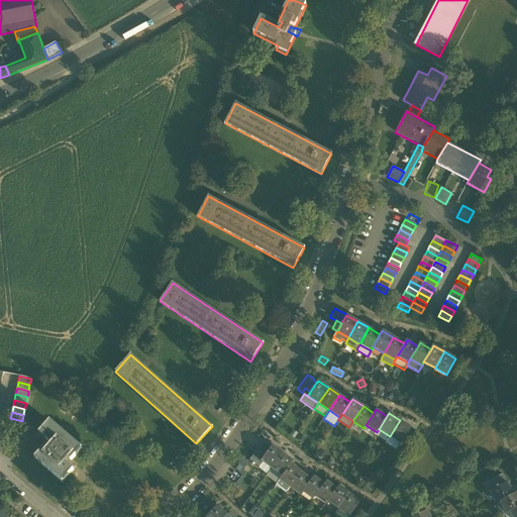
[(21,427),(22,421),(10,418),(9,424),(21,427)]
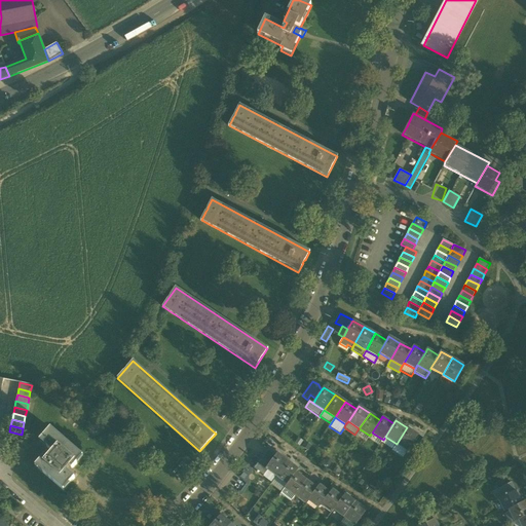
[(418,436),(407,427),(397,444),(408,451),(418,436)]
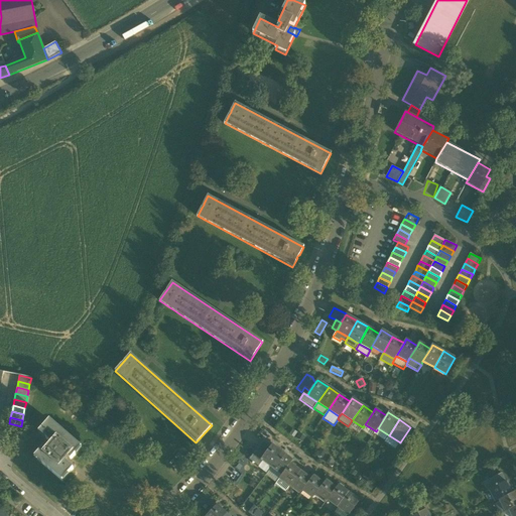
[(352,420),(348,426),(359,433),(361,430),(363,427),(352,420)]
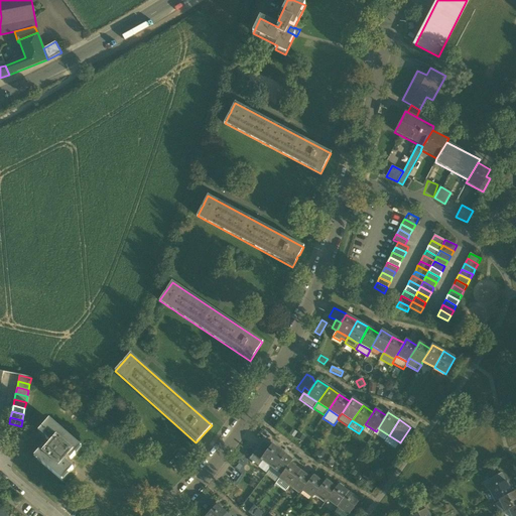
[(35,459),(62,482),(73,470),(65,463),(68,459),(71,461),(81,448),(49,421),(39,433),(51,444),(48,448),(45,445),(35,459)]
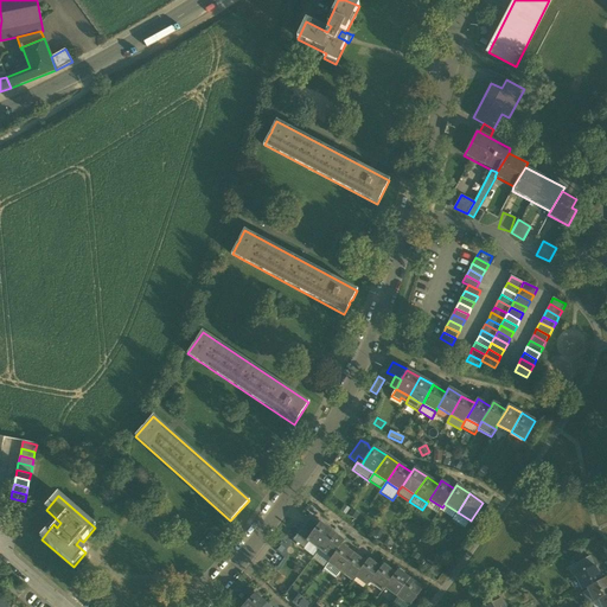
[(427,503),(425,506),(438,515),(440,511),(442,508),(429,499),(427,503)]
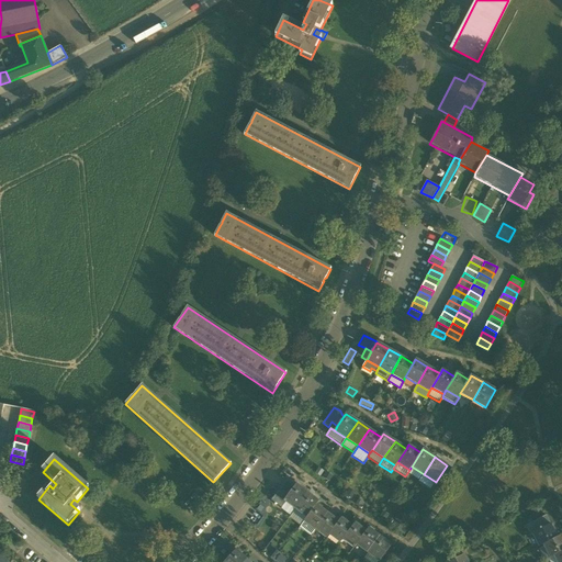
[(409,470),(407,473),(419,481),(424,474),(412,467),(409,470)]
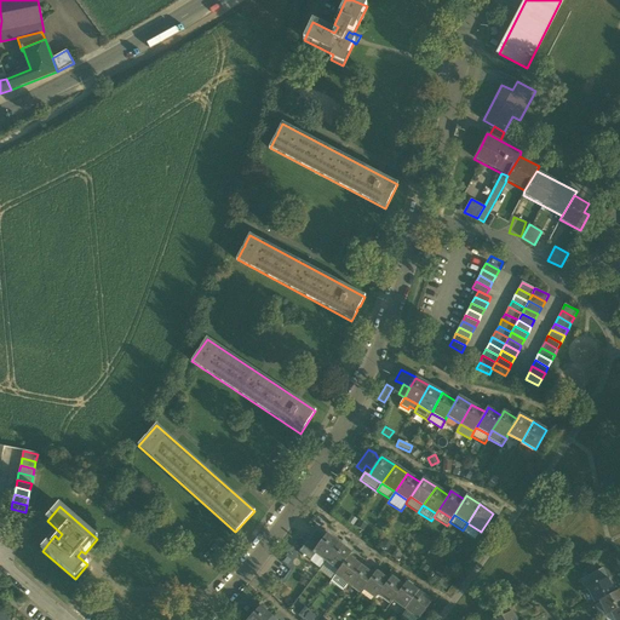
[(368,524),(360,520),(355,527),(363,532),(368,524)]
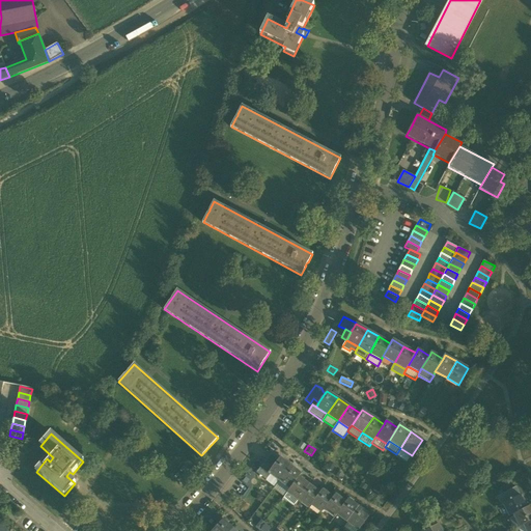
[(400,448),(396,454),(395,454),(407,463),(412,455),(400,448)]
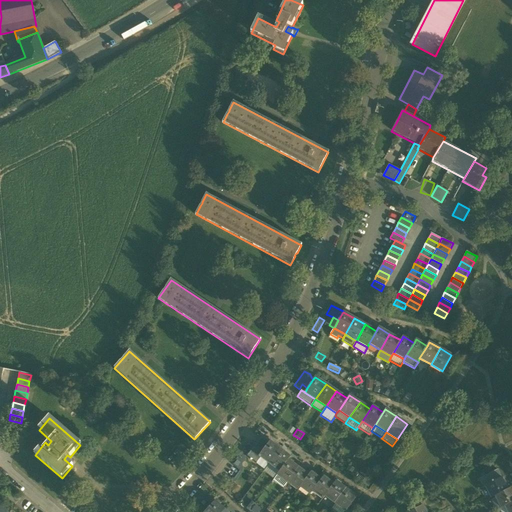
[(256,444),(264,449),(269,442),(262,436),(256,444)]
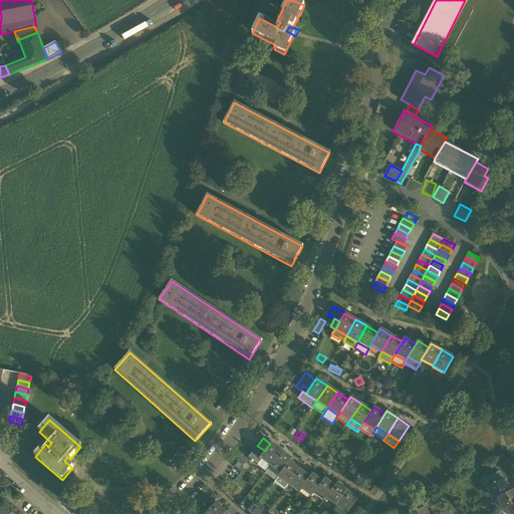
[(262,459),(270,466),(281,451),(271,443),(270,444),(265,451),(260,458),(262,459)]
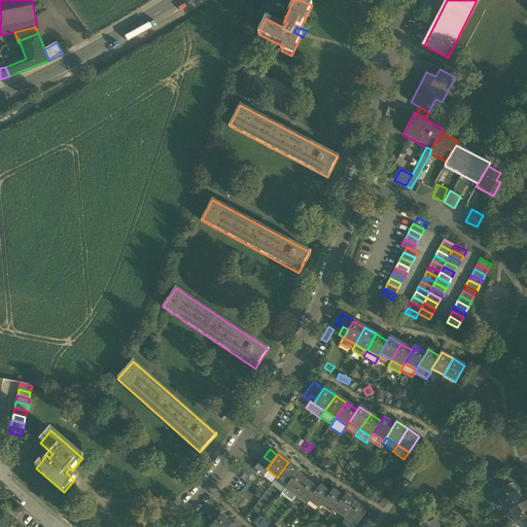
[(264,477),(269,470),(267,469),(272,462),(264,457),(254,469),(255,469),(257,470),(257,473),(260,473),(261,475),(264,477)]
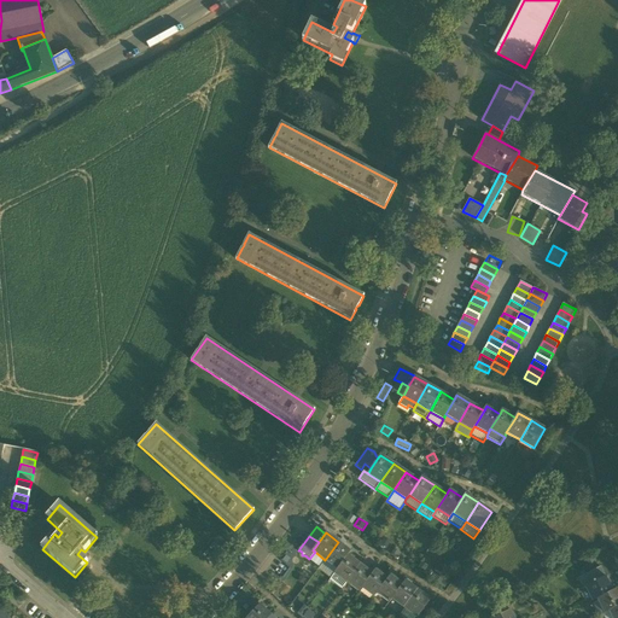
[(391,542),(384,537),(380,544),(386,549),(391,542)]
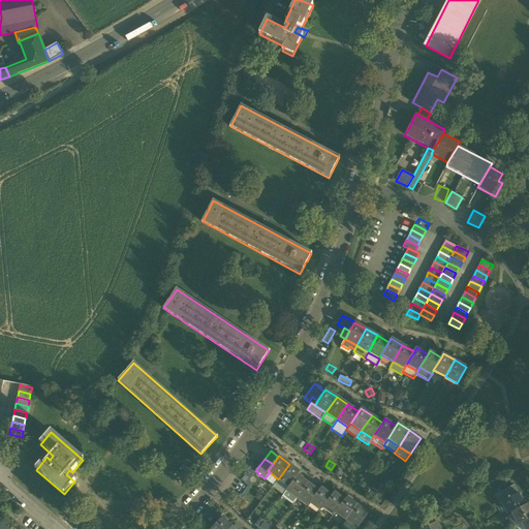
[(278,479),(288,487),(298,475),(301,471),(289,464),(278,479)]
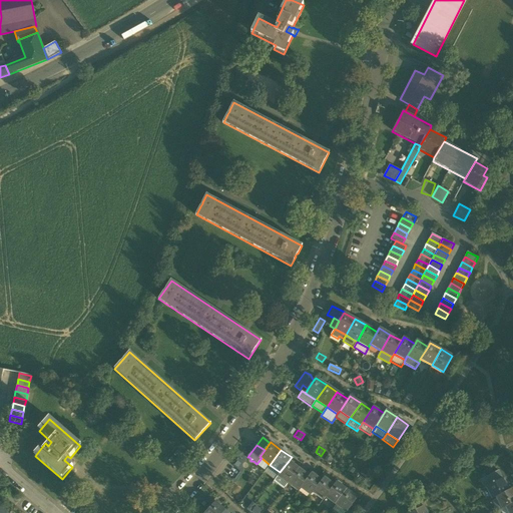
[(262,458),(257,464),(257,465),(265,471),(270,465),(262,458)]
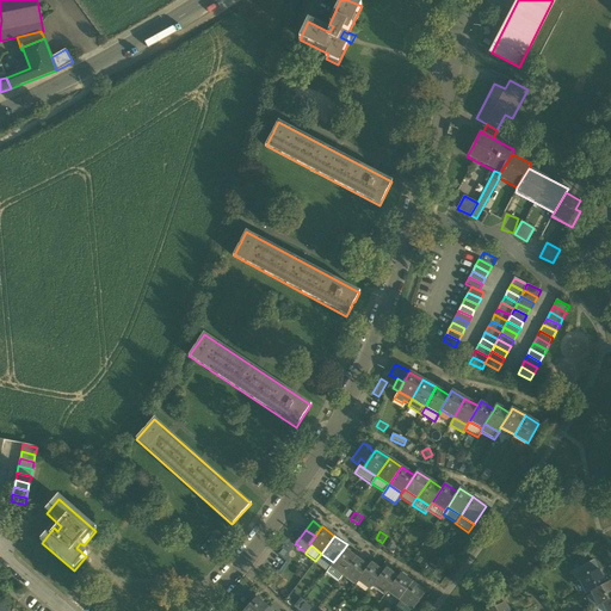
[(331,566),(343,575),(356,559),(344,549),(333,562),(331,566)]
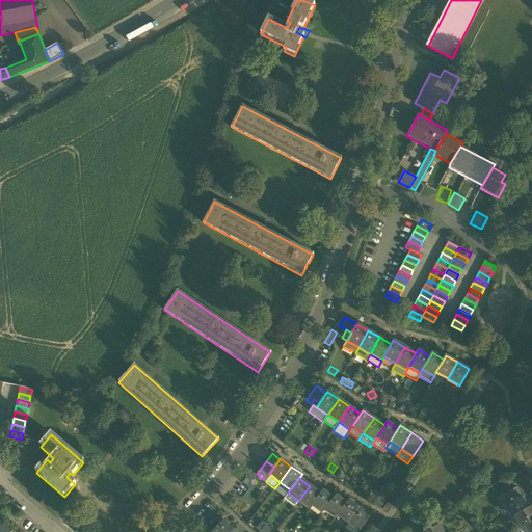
[(511,478),(504,482),(507,489),(514,485),(511,478)]
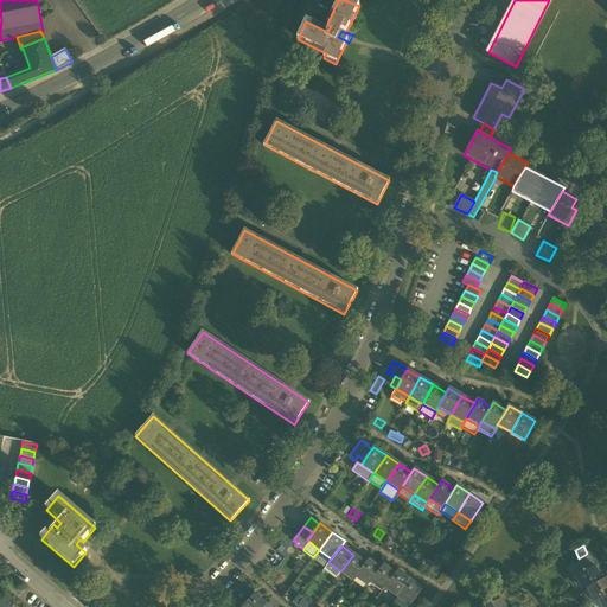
[(319,550),(313,557),(312,558),(324,568),(328,562),(331,558),(319,550)]
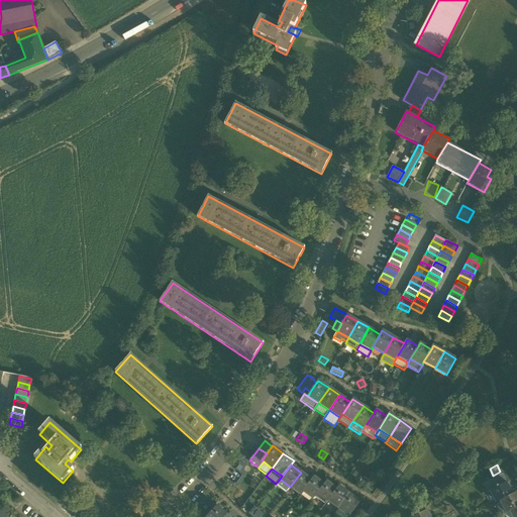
[(300,495),(303,492),(311,480),(301,473),(290,487),(300,495)]
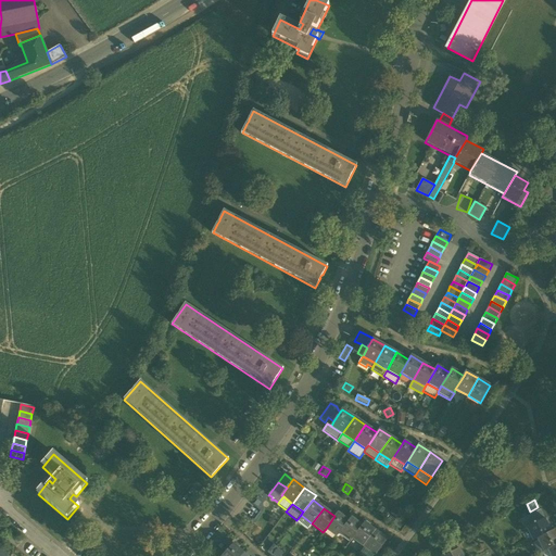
[(525,530),(527,529),(527,528),(544,519),(540,510),(520,521),(525,530)]
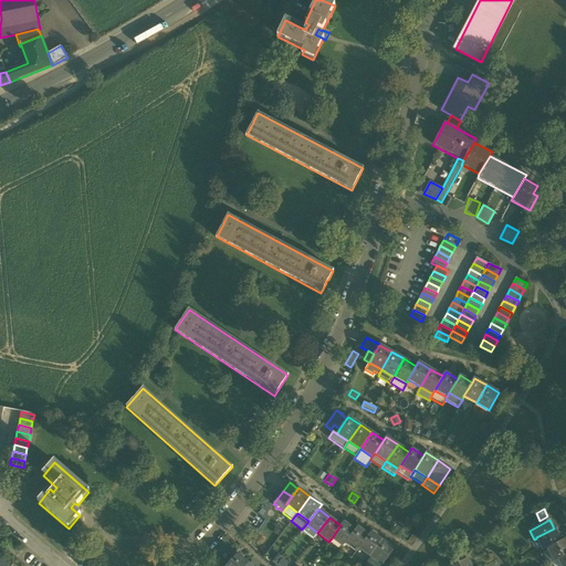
[(343,547),(345,543),(355,531),(344,522),(341,525),(332,538),(343,547)]
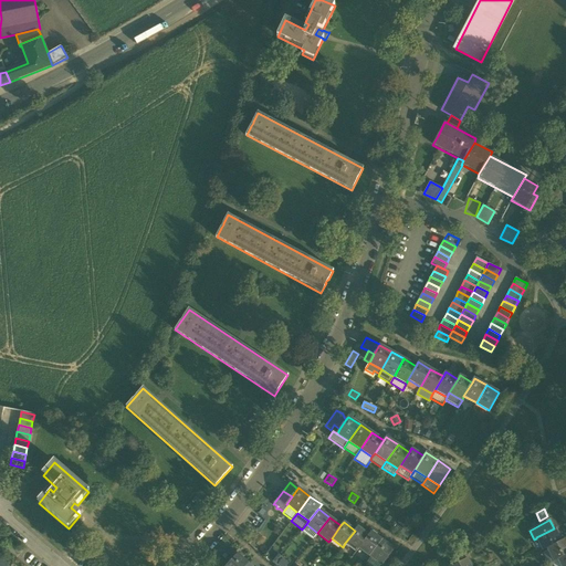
[(306,524),(302,530),(301,532),(312,540),(317,533),(306,524)]
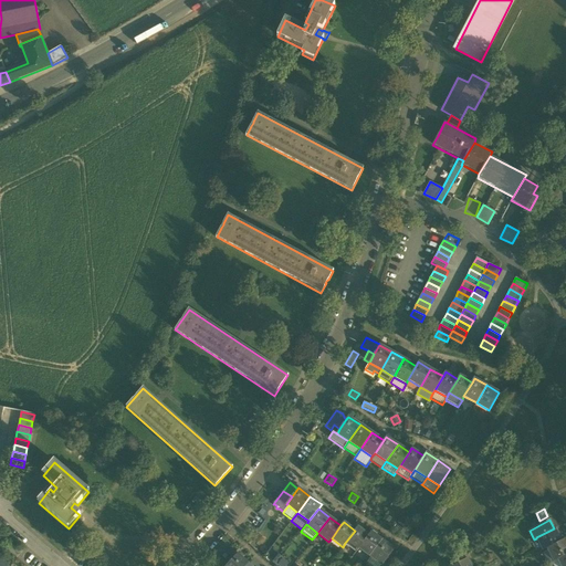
[(356,552),(359,548),(368,535),(357,527),(355,531),(345,543),(356,552)]
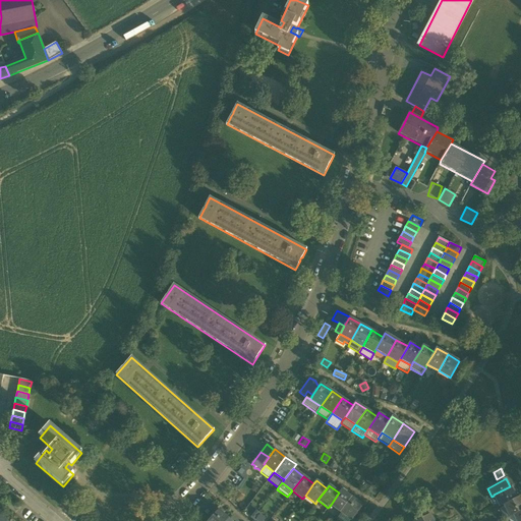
[(510,486),(494,495),(494,496),(500,507),(504,506),(517,499),(510,486)]
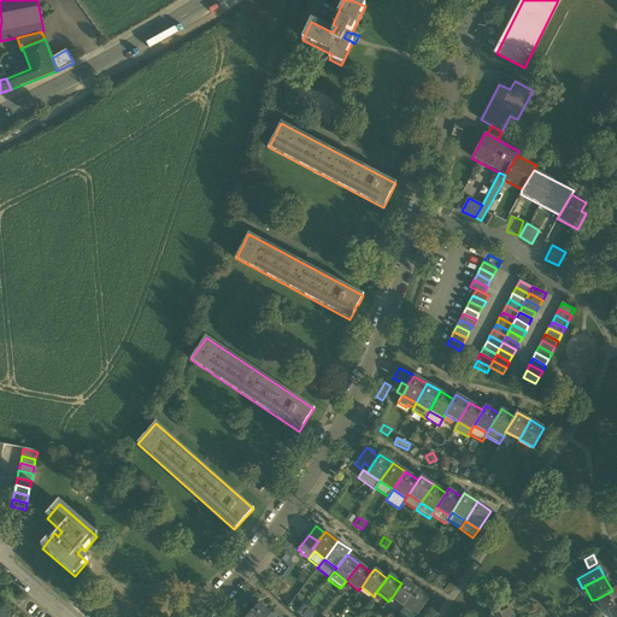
[(392,598),(404,607),(417,589),(405,580),(401,583),(392,598)]
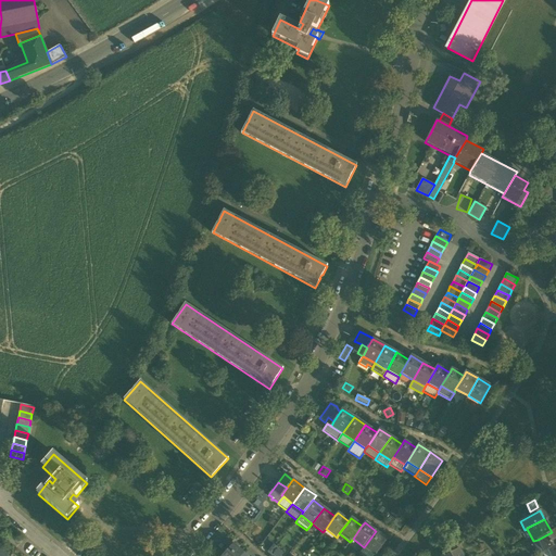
[(253,523),(247,530),(254,538),(261,530),(253,523)]
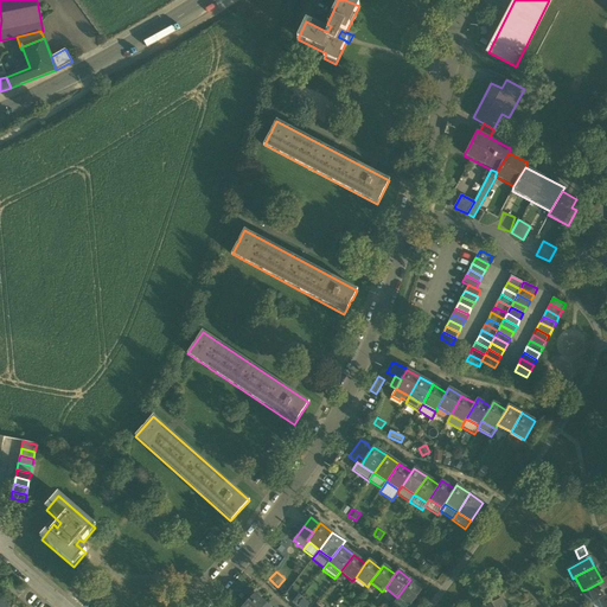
[(606,580),(606,579),(602,581),(587,589),(594,602),(598,600),(606,595),(606,580)]
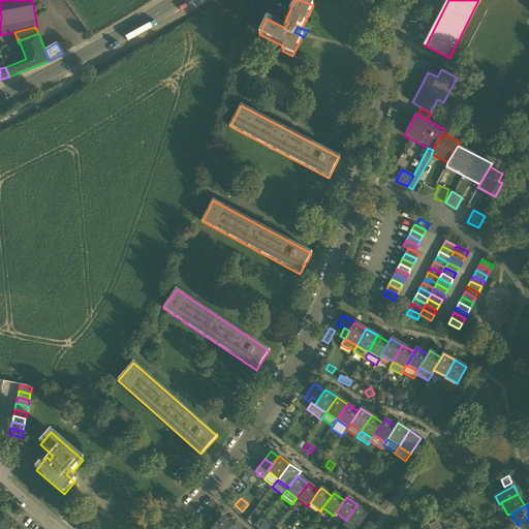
[(358,505),(346,521),(356,528),(368,514),(358,505)]
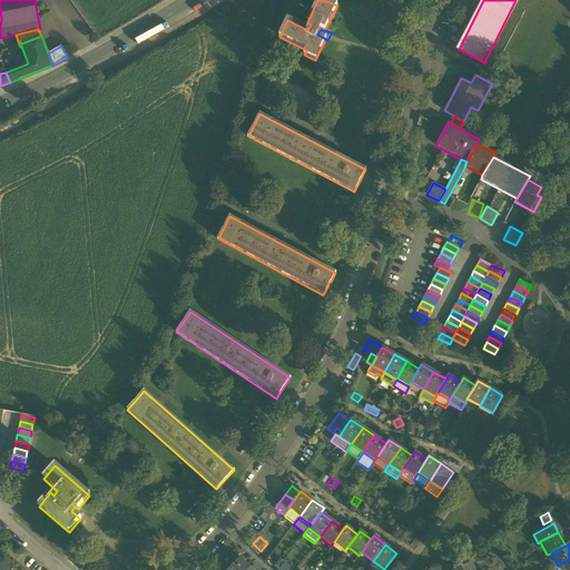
[(460,568),(470,563),(465,556),(455,560),(460,568)]
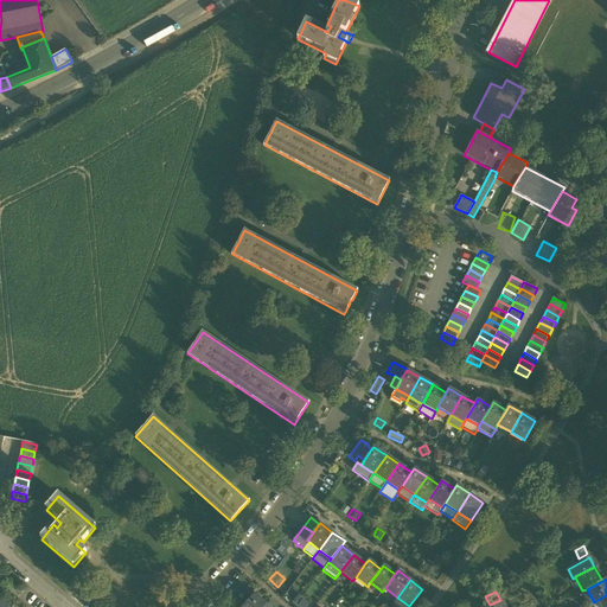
[(264,606),(267,605),(255,594),(242,606),(264,606)]
